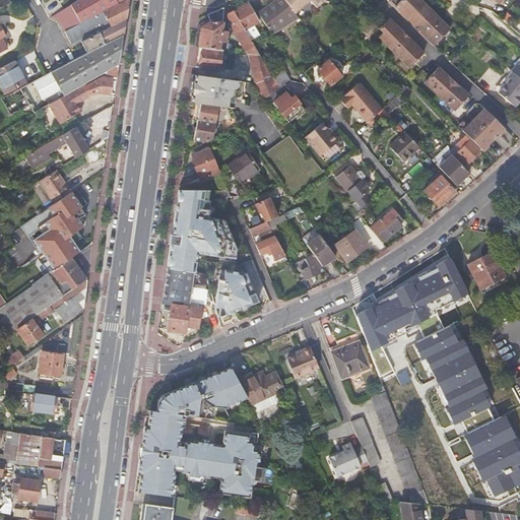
[(0,0),(0,9),(9,4),(6,0),(0,0)]
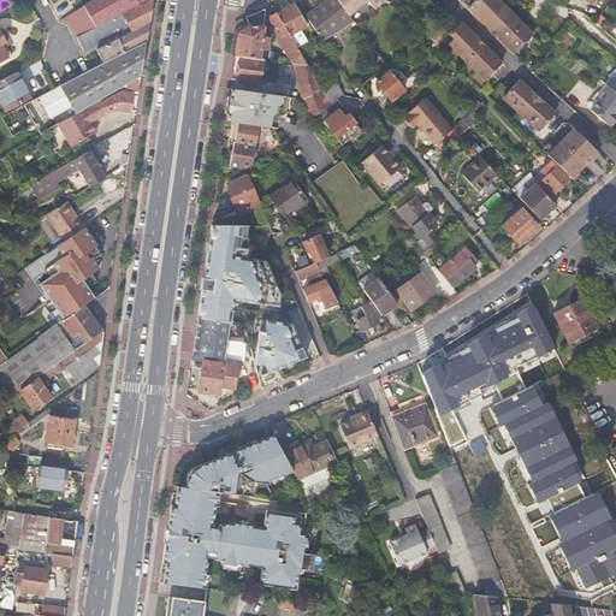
[(150,0),(94,0),(61,22),(71,23),(78,39),(96,29),(123,15),(150,0)]
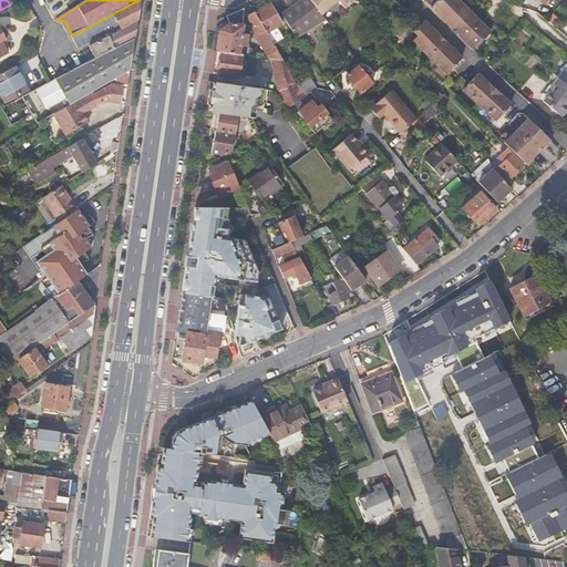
[(138,10),(138,0),(113,13),(120,30),(136,22),(138,10)]
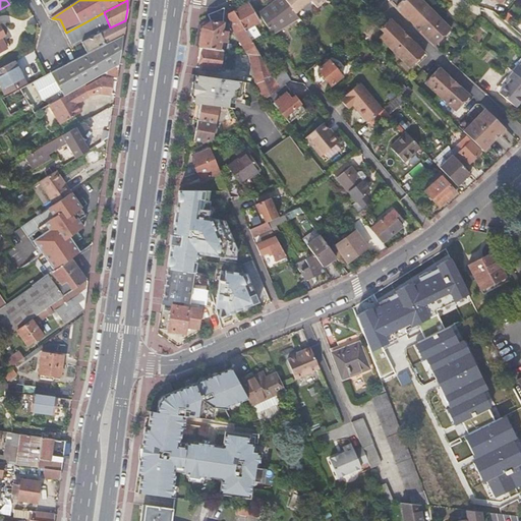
[(285,0),(277,0),(259,12),(272,33),(297,14),(294,10),(285,0)]
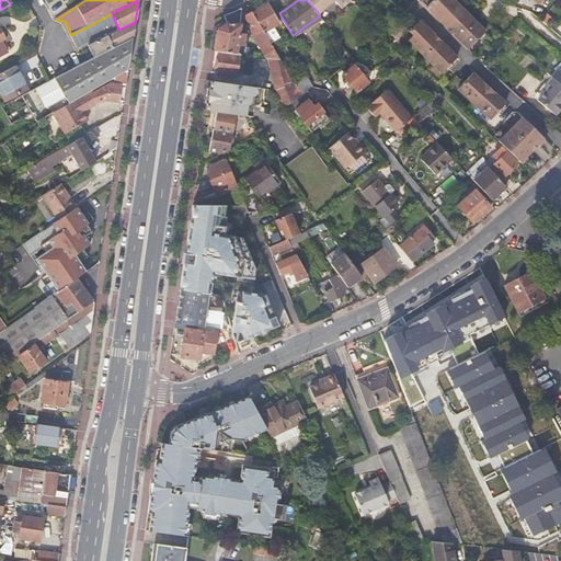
[(307,0),(317,11),(331,0),(335,0),(342,7),(348,0),(307,0)]
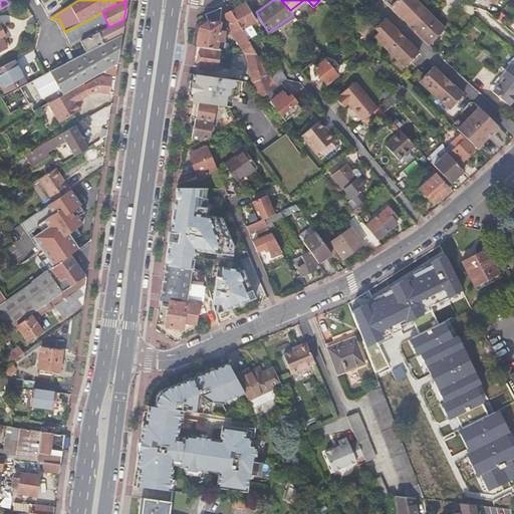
[(388,0),(432,43),(448,26),(420,0),(388,0)]
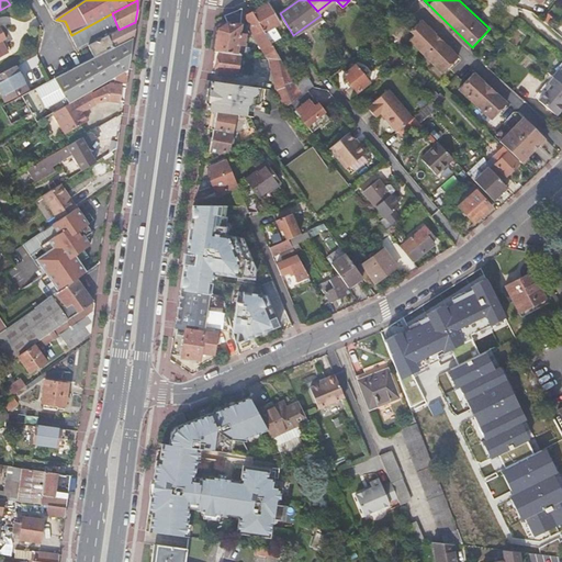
[(253,12),(255,15),(265,32),(280,22),(268,3),(253,12)]
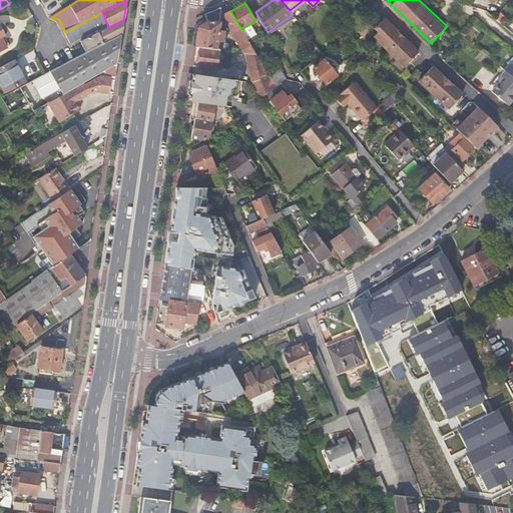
[(199,26),(196,45),(197,46),(216,48),(221,49),(224,31),(218,30),(220,7),(205,14),(206,20),(199,26)]
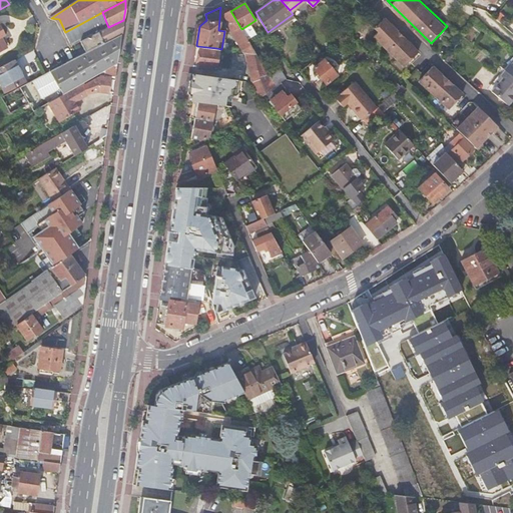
[(257,54),(252,48),(241,29),(232,14),(225,16),(230,30),(230,31),(240,47),(243,52),(247,53),(257,54)]
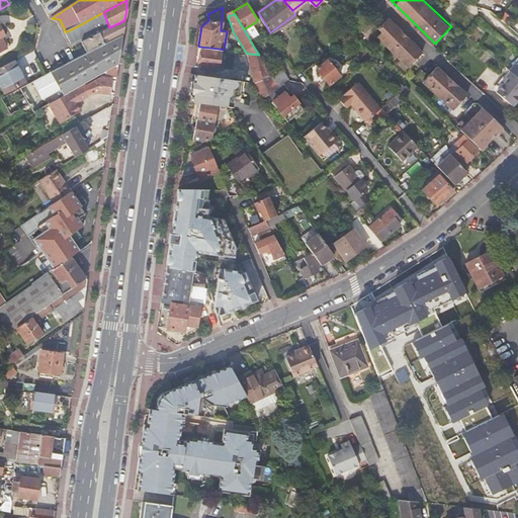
[(380,26),(384,30),(379,35),(411,66),(425,51),(390,17),(382,24),(380,26)]
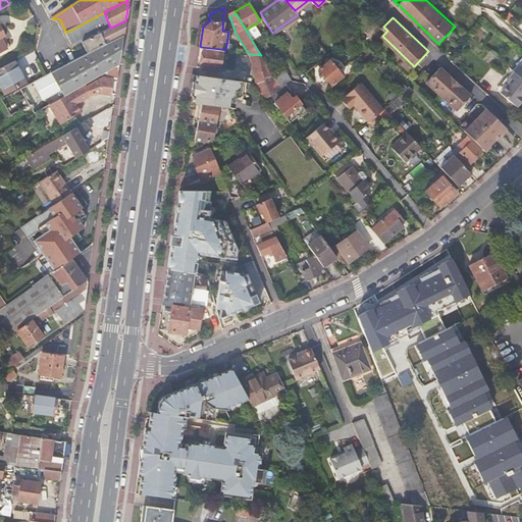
[(123,36),(125,20),(110,28),(89,39),(81,43),(87,55),(123,36)]
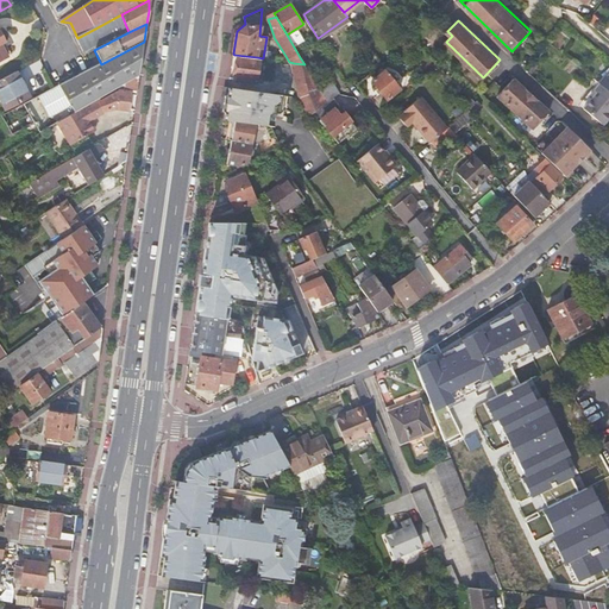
[(94,50),(104,45),(95,29),(77,38),(86,55),(94,50)]
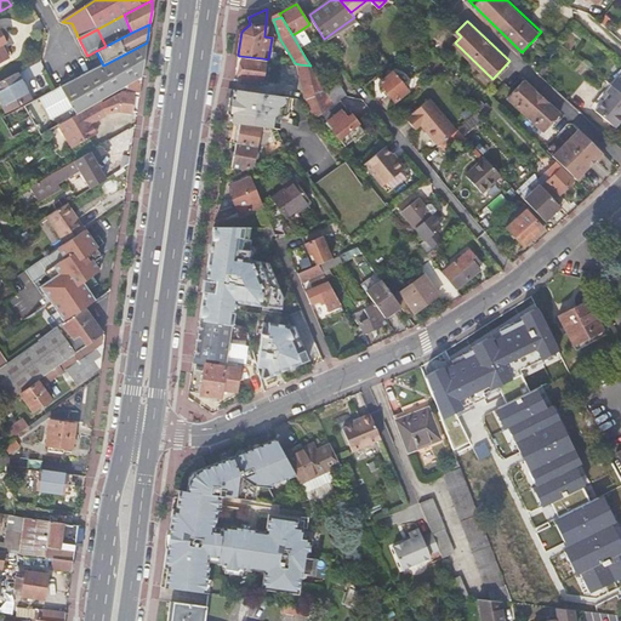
[(0,32),(0,62),(13,56),(0,32)]
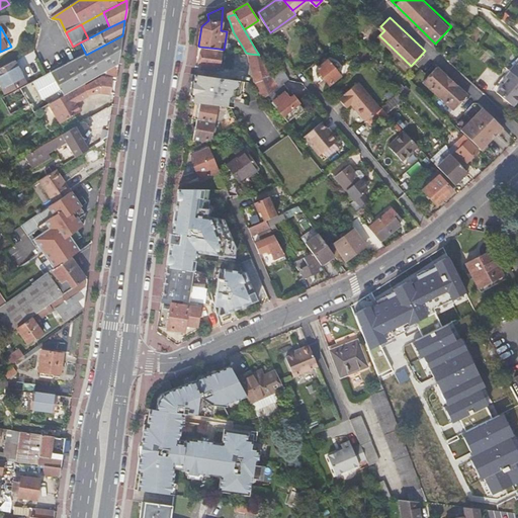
[(118,63),(122,35),(86,55),(84,56),(79,58),(78,59),(67,65),(48,75),(34,81),(49,105),(55,101),(60,98),(107,70),(113,66),(118,63)]
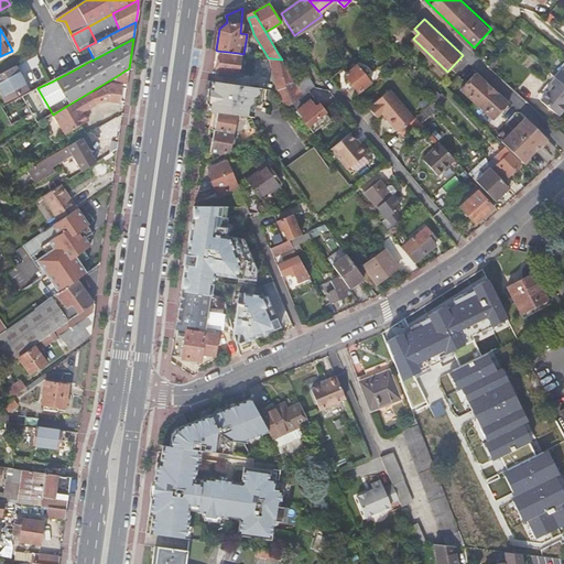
[(238,53),(217,51),(214,73),(234,75),(238,53)]
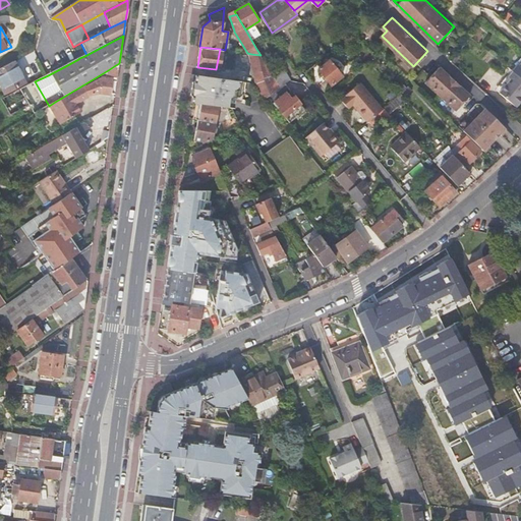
[(264,99),(279,87),(274,77),(261,55),(251,54),(254,73),(256,83),(264,99)]
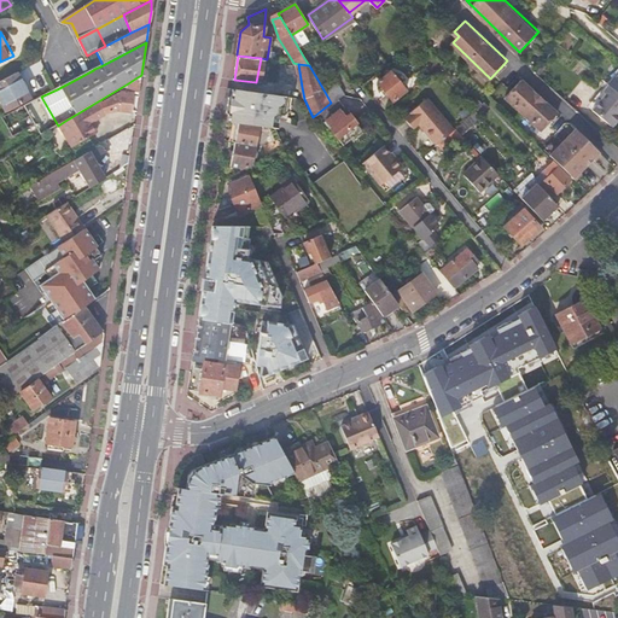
[(390,70),(378,81),(392,100),(406,89),(397,79),(400,76),(397,74),(395,75),(390,70)]
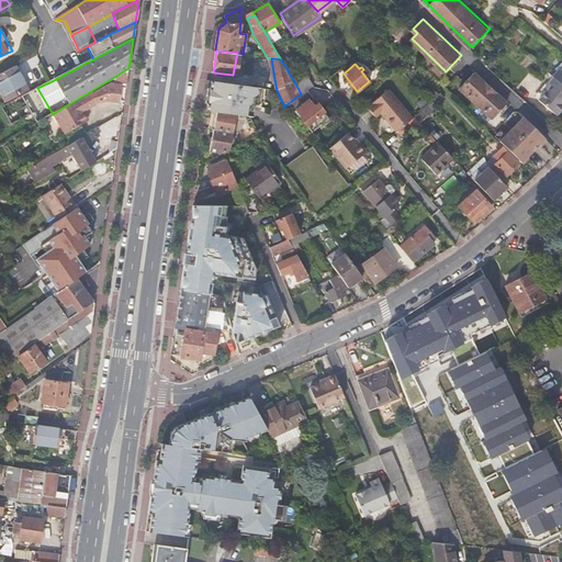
[(0,88),(8,103),(10,102),(30,92),(15,68),(0,76),(0,88)]
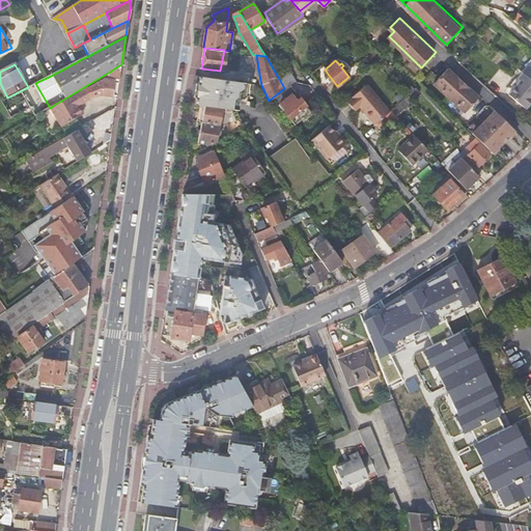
[(116,67),(110,72),(109,80),(102,80),(87,88),(91,96),(96,94),(95,92),(114,81),(116,67)]
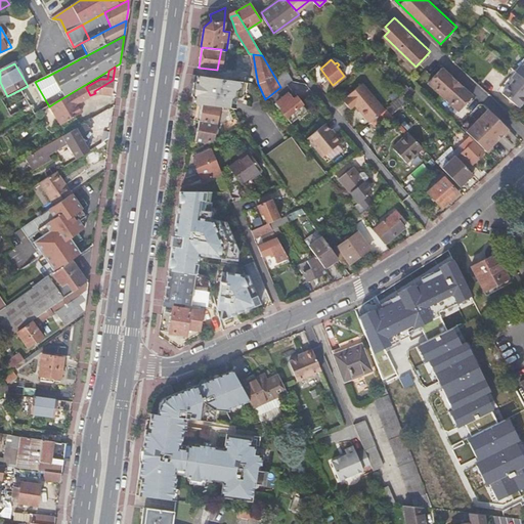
[(461,111),(475,96),(446,67),(431,82),(461,111)]
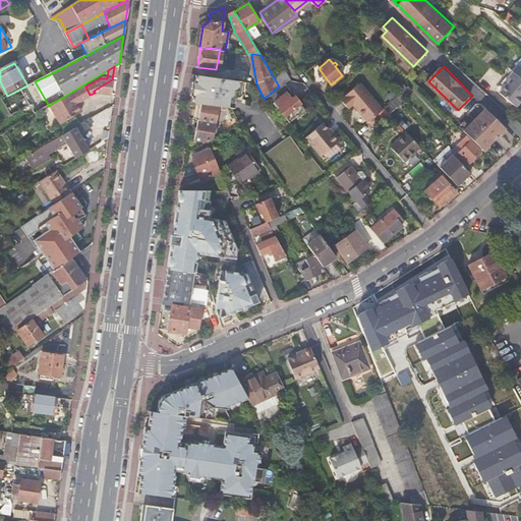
[(274,77),(279,87),(280,88),(284,84),(289,80),(290,80),(283,69),(274,77)]
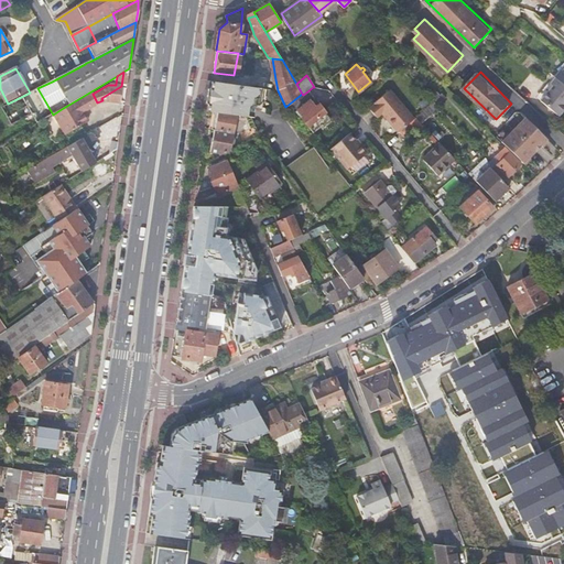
[(65,107),(77,128),(95,118),(89,108),(97,102),(93,94),(108,85),(116,85),(117,76),(65,107)]
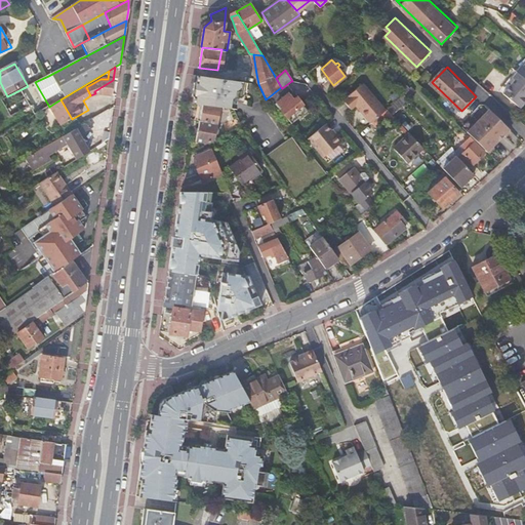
[(524,78),(517,72),(512,78),(515,81),(503,94),(522,111),(524,108),(524,78)]
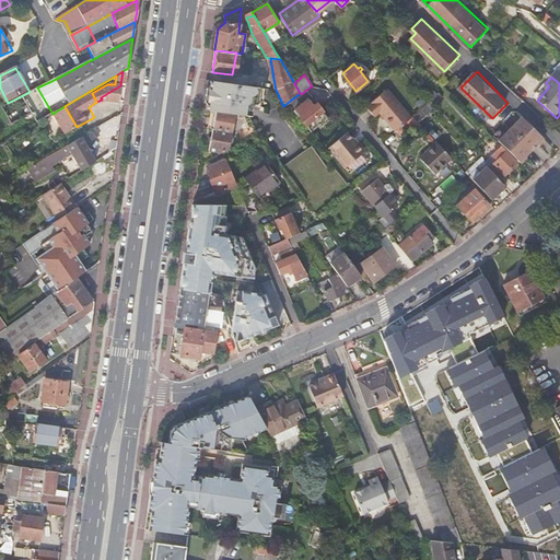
[(208,98),(206,109),(211,111),(214,112),(231,114),(249,116),(251,116),(253,105),(255,106),(261,100),(263,88),(210,80),(208,98)]
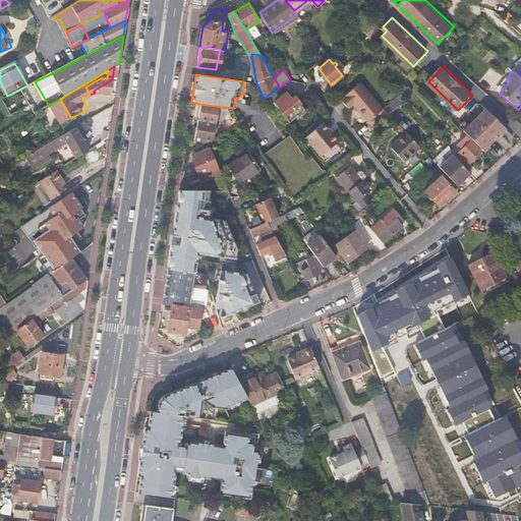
[(49,106),(35,81),(27,85),(9,95),(16,107),(34,98),(41,111),(49,106)]
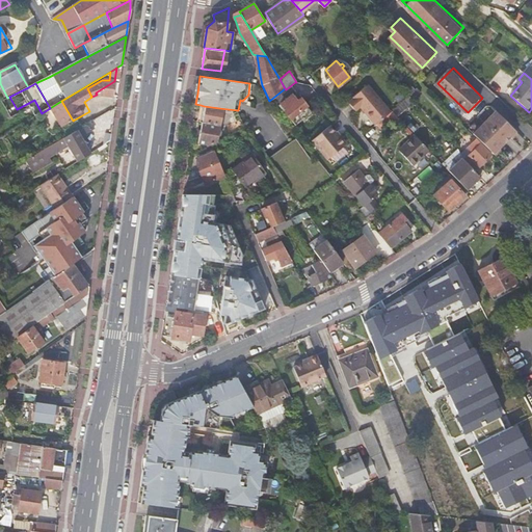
[(360,107),(375,125),(376,125),(390,112),(368,84),(353,97),(353,98),(348,102),(355,110),(360,107)]
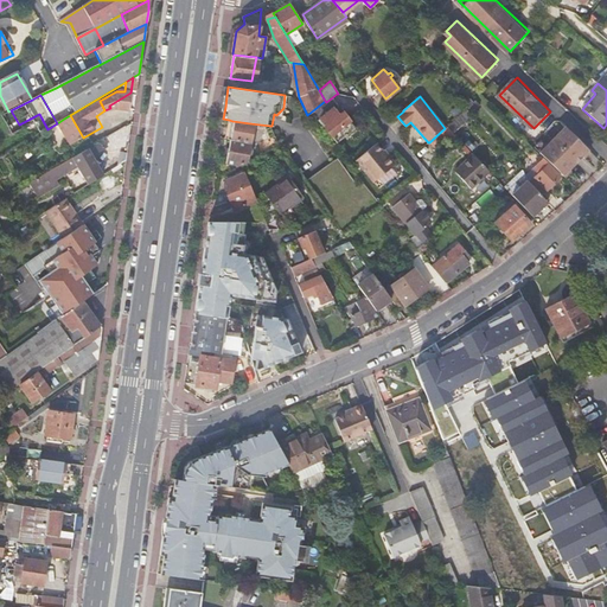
[(474,102),(470,98),(462,104),(467,109),(474,102)]
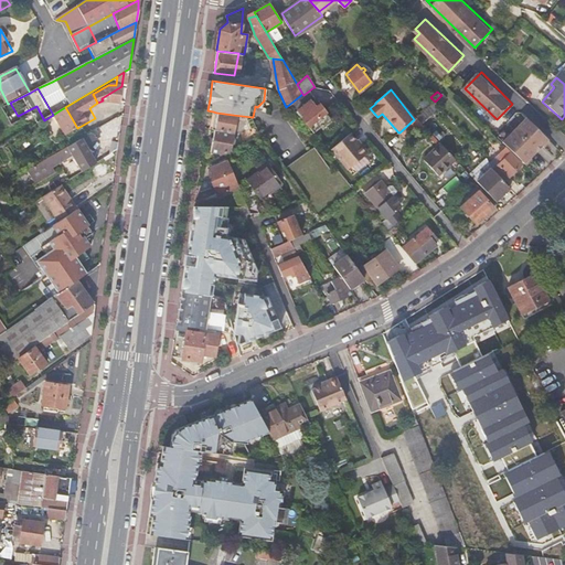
[(295,107),(294,108),(297,112),(298,109),(304,116),(301,118),(308,126),(326,112),(318,103),(315,106),(310,100),(313,97),(310,94),(309,95),(306,98),(295,107)]
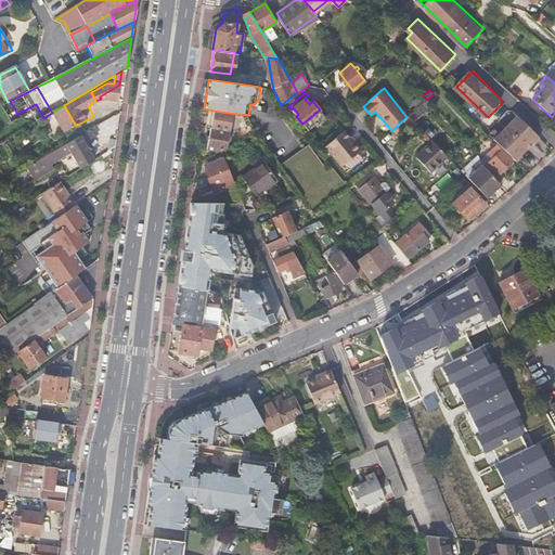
[(299,94),(286,104),(288,106),(289,105),(300,97),(299,94)]
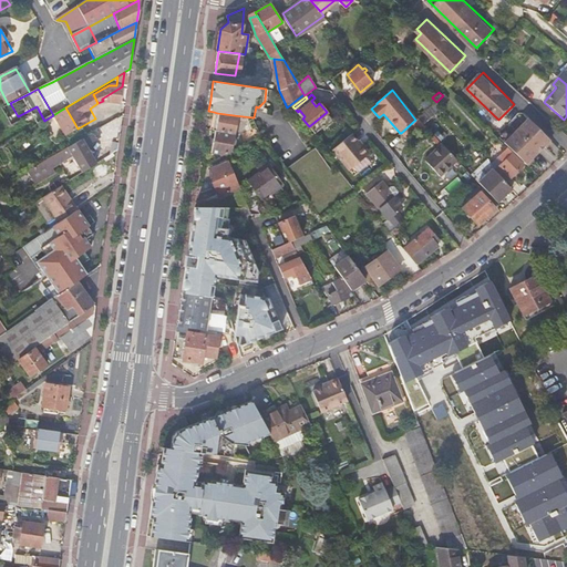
[(65,107),(60,111),(73,132),(78,129),(65,107)]
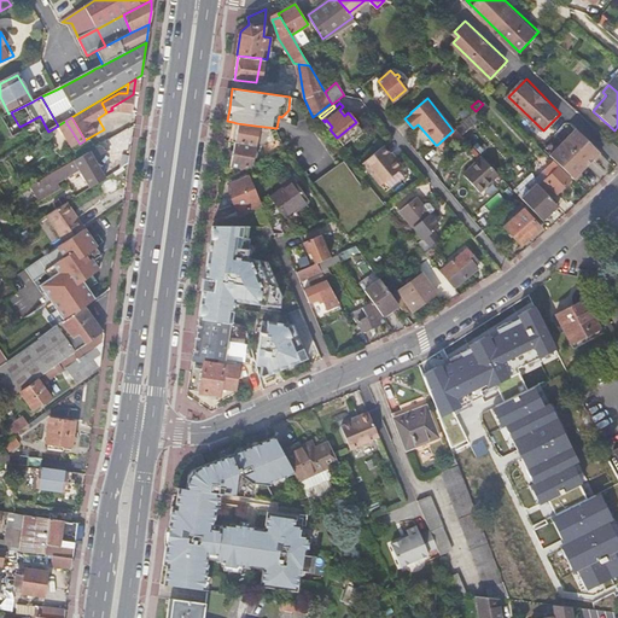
[(237,123),(233,141),(235,141),(231,165),(240,168),(248,164),(255,126),(237,123)]
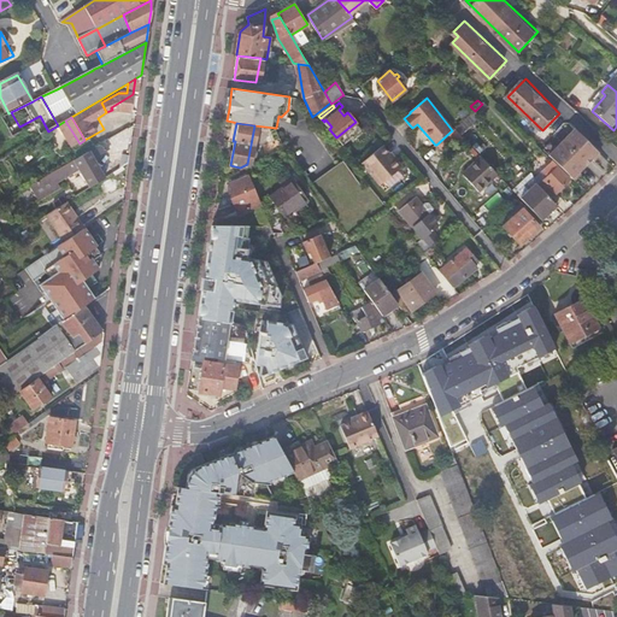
[(452,130),(436,145),(442,152),(462,135),(454,128),(452,130)]
